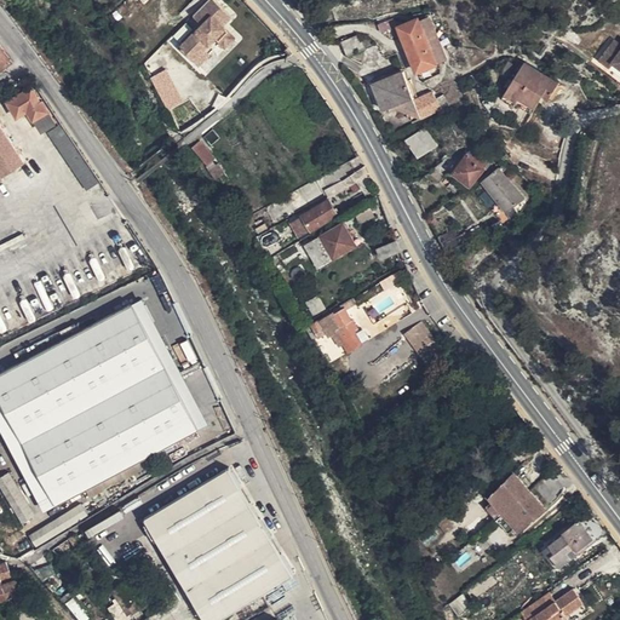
[(228,17),(211,0),(206,0),(190,17),(200,26),(178,47),(189,59),(200,49),(211,39),(220,49),(231,38),(219,26),(228,17)]
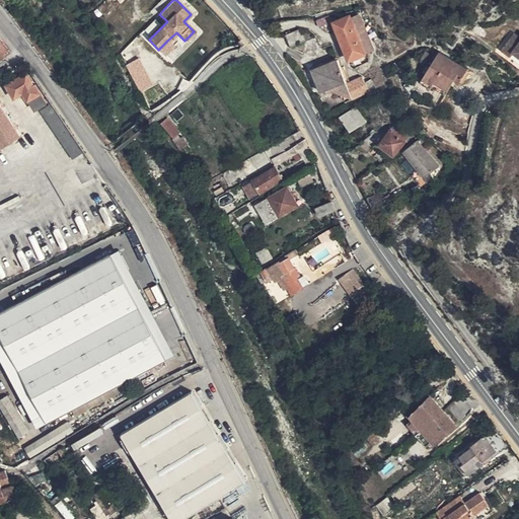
[(316,20),(319,27),(330,23),(328,16),(316,20)]
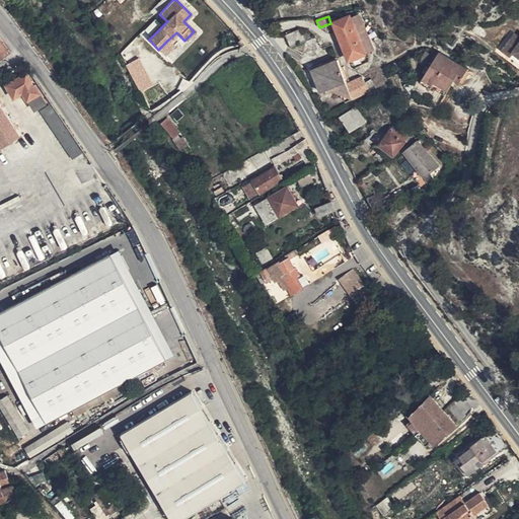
[(347,57),(349,61),(365,54),(364,51),(351,19),(350,16),(334,22),(347,57)]
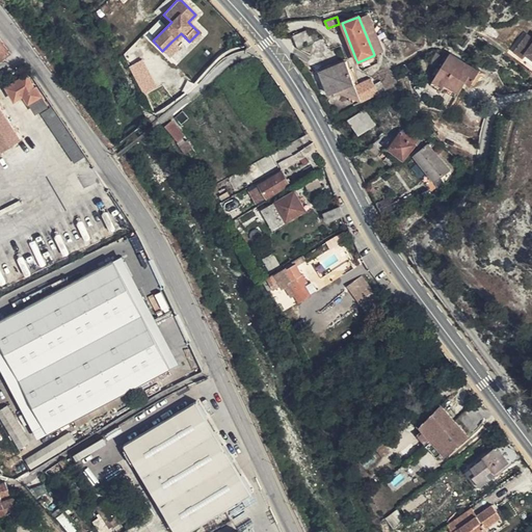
[(360,20),(373,52),(381,49),(369,17),(360,20)]
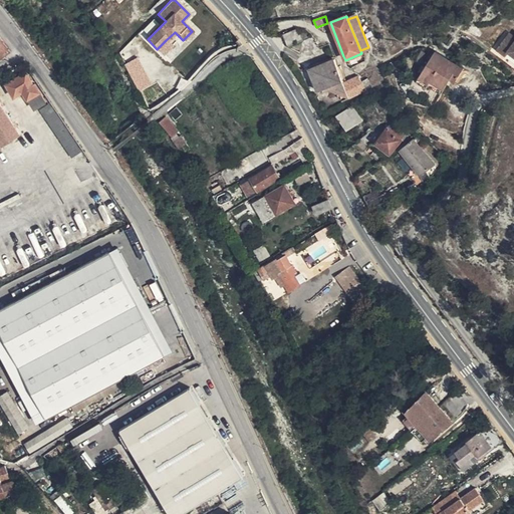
[(296,29),(282,35),(288,47),(302,41),(296,29)]
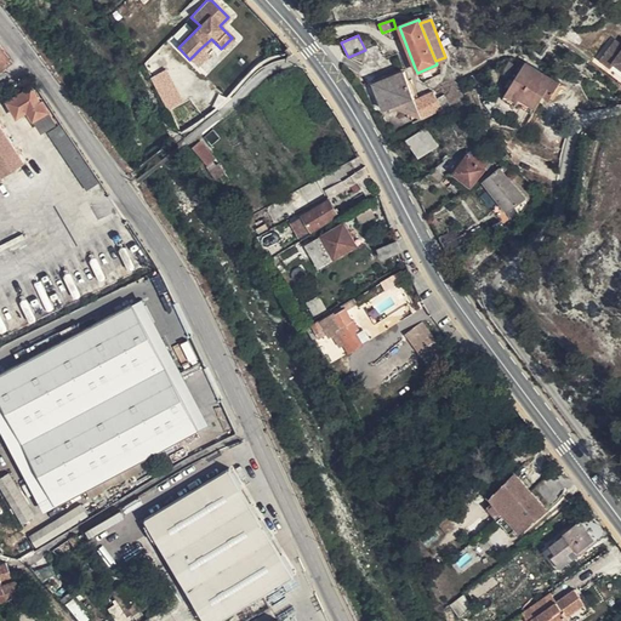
[(620,45),(614,40),(599,58),(610,68),(614,62),(620,67),(620,45)]
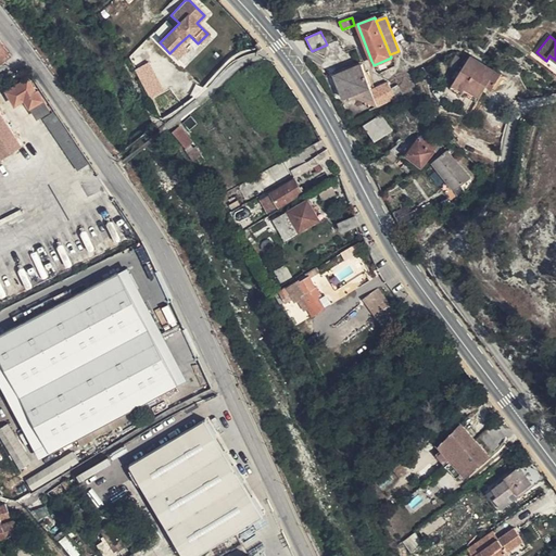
[(0,61),(11,53),(0,39),(0,61)]
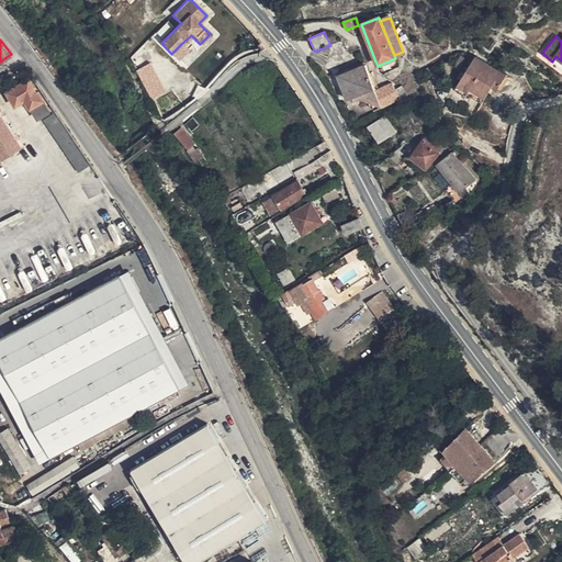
[(177,58),(186,48),(181,44),(171,54),(177,58)]
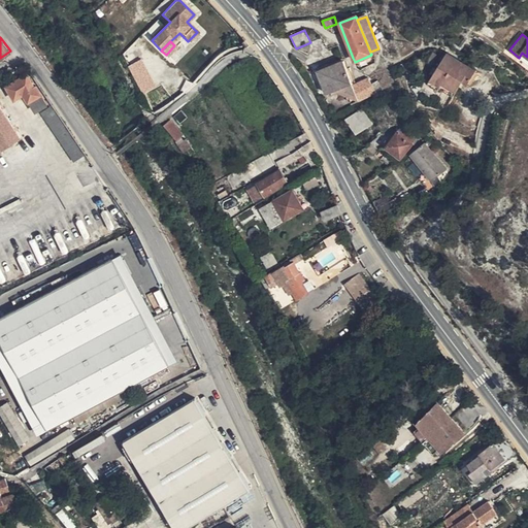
[(465,77),(470,80),(475,71),(447,53),(430,79),(441,86),(443,84),(456,91),(457,91),(463,81),(465,77)]
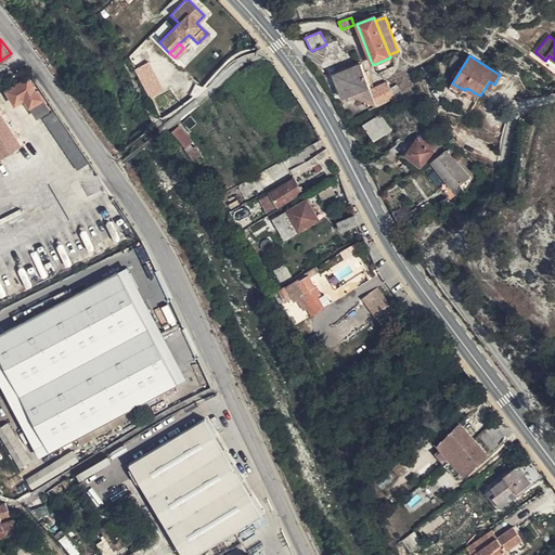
[(370,90),(373,88),(366,72),(365,73),(362,64),(360,65),(370,90)]
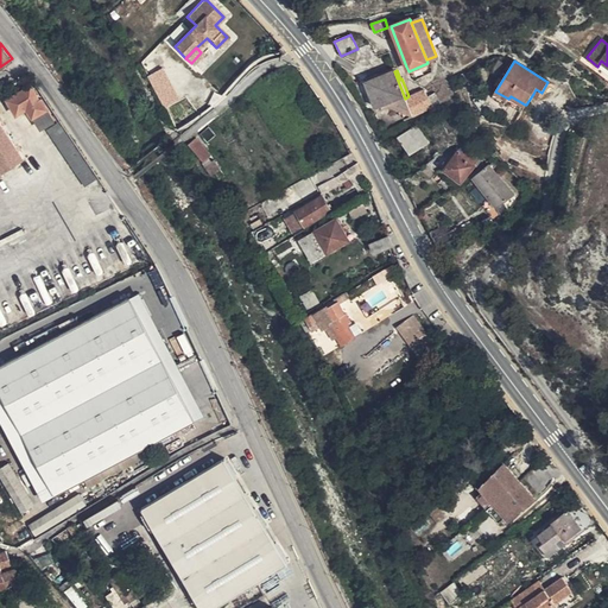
[(429,96),(424,90),(413,95),(409,96),(405,99),(394,71),(366,82),(378,108),(381,107),(398,100),(404,114),(406,120),(432,107),(434,109),(442,105),(435,93),(429,96)]
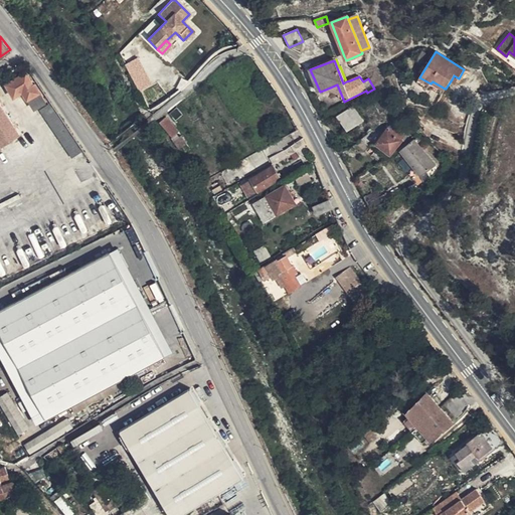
[(33,86),(24,71),(21,73),(22,74),(7,84),(13,97),(22,92),(32,107),(43,100),(35,84),(33,86)]
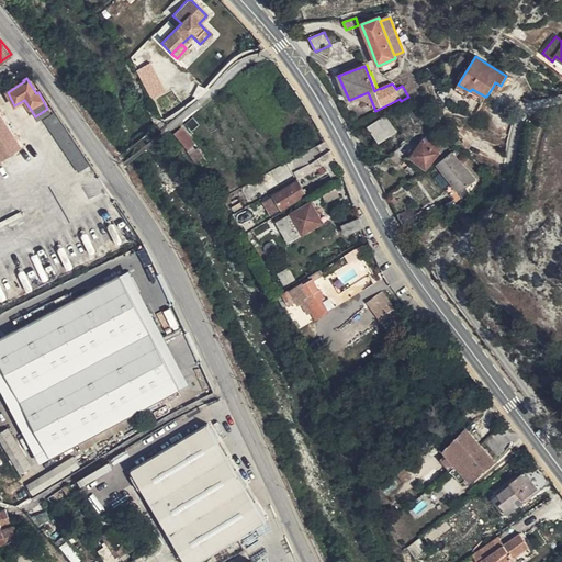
[(470,91),(458,85),(456,89),(467,97),(469,93),(482,102),(485,97),(472,89),(470,91)]
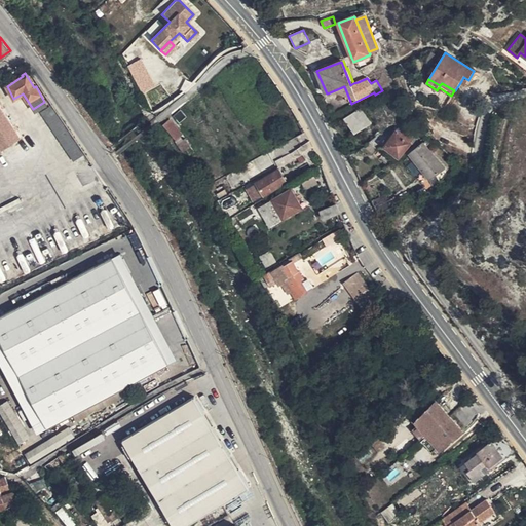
[(422,91),(415,82),(410,86),(416,96),(422,91)]
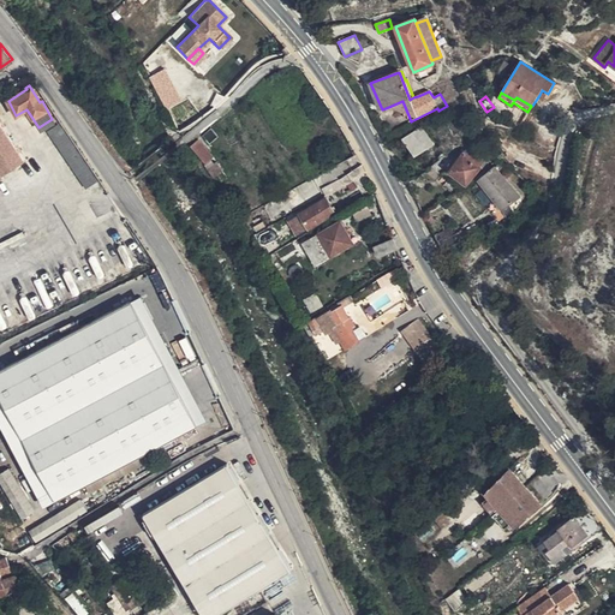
[(405,117),(408,115),(402,101),(386,108),(387,111),(394,107),(402,111),(405,117)]
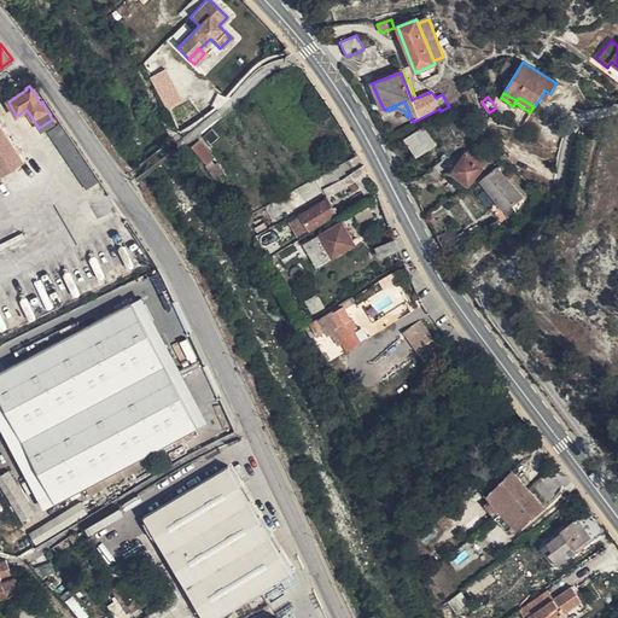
[(0,172),(3,176),(24,162),(0,124),(0,172)]
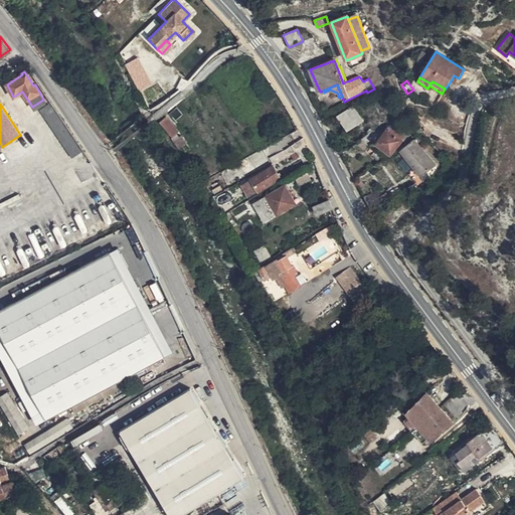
[(49,104),(39,111),(71,159),(81,152),(49,104)]
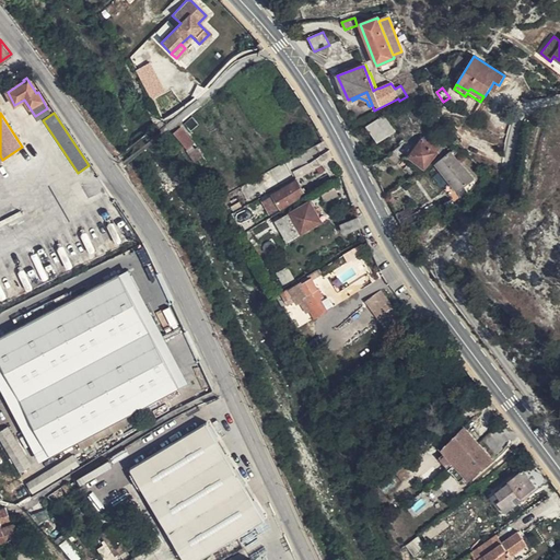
[(384,115),(366,127),(376,143),(395,132),(384,115)]
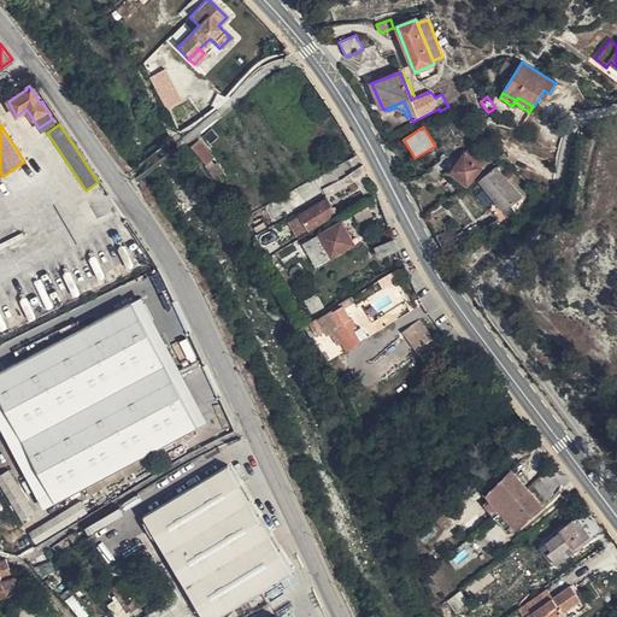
[(192,146),(206,164),(212,159),(213,158),(198,139),(192,146)]
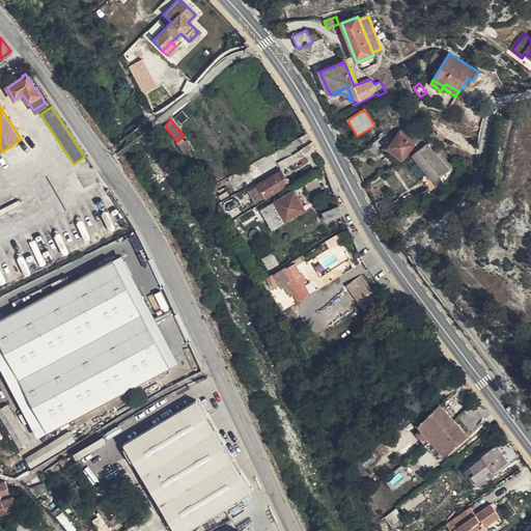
[(401,134),(414,143),(418,138),(407,129),(401,134)]
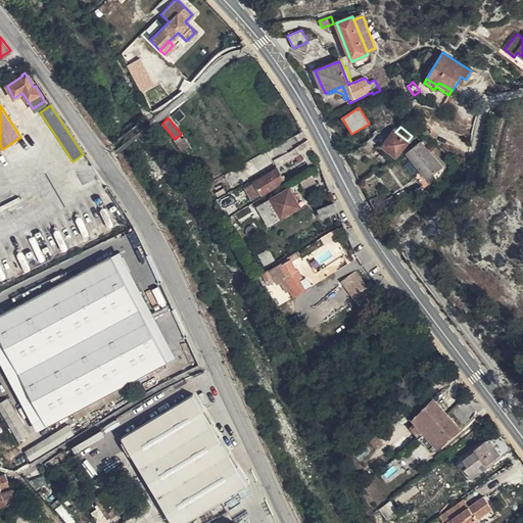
[(408,142),(408,141),(395,132),(394,131),(390,137),(383,146),(397,156),(408,142)]
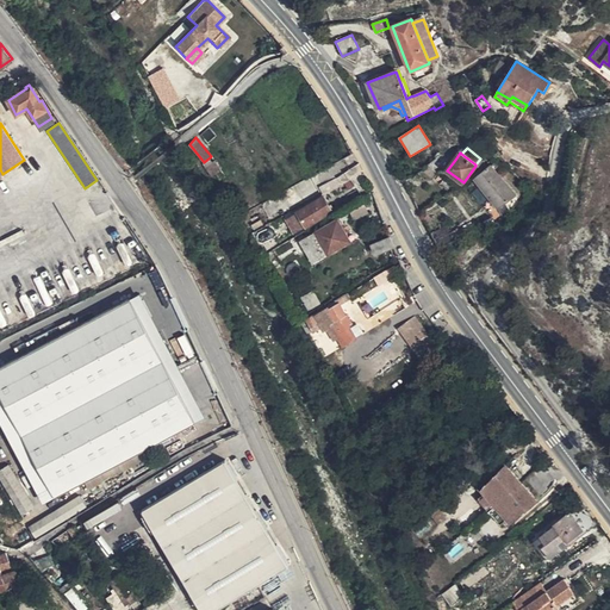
[(212,161),(205,167),(211,175),(215,174),(221,169),(215,160),(212,161)]
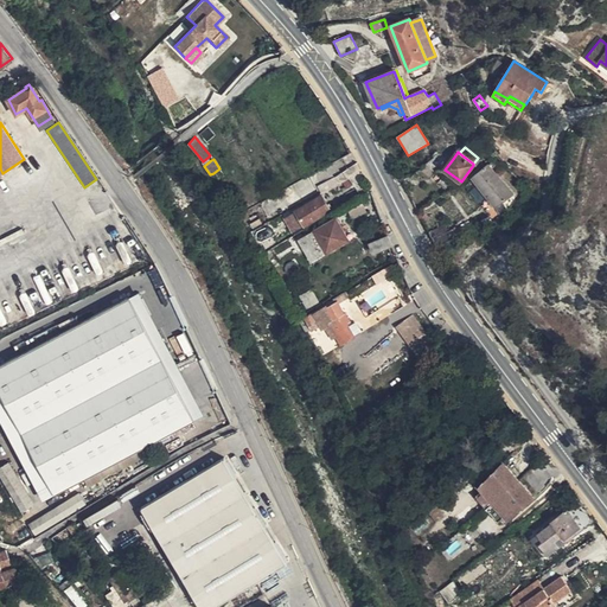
[(362,196),(370,191),(358,163),(336,177),(340,181),(342,183),(343,183),(350,178),(353,185),(362,196)]
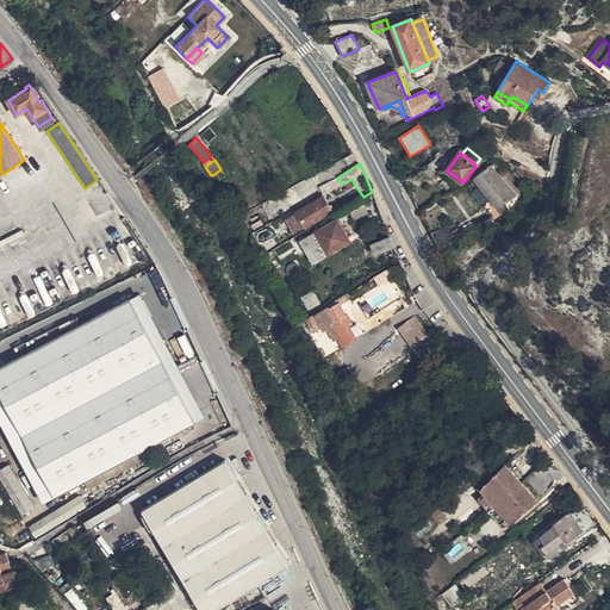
[(493,217),(496,223),(503,218),(502,215),(497,209),(505,203),(510,210),(518,204),(514,197),(516,195),(491,166),(475,179),(492,199),(485,206),(493,217)]
